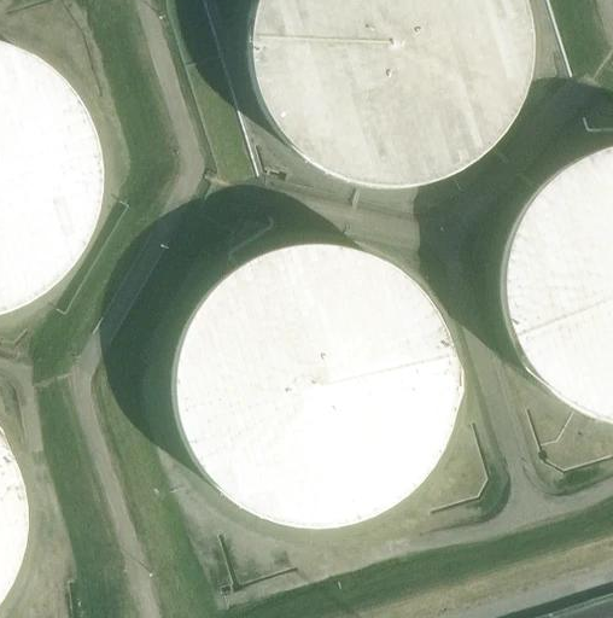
[(533,59),(535,45),(535,31),(532,17),(529,4),(527,0),(254,0),(250,15),(247,28),(246,42),(247,57),(249,70),(252,85),(257,98),(263,110),(270,122),(279,134),(287,145),(298,155),(309,163),(321,170),(334,176),(348,181),(361,185),(375,187),(390,187),(403,187),(418,185),(431,182),(444,178),(457,172),(470,164),(482,156),(491,146),(501,136),(509,124),(518,112),(524,100),(529,87),(532,74),(533,59)]
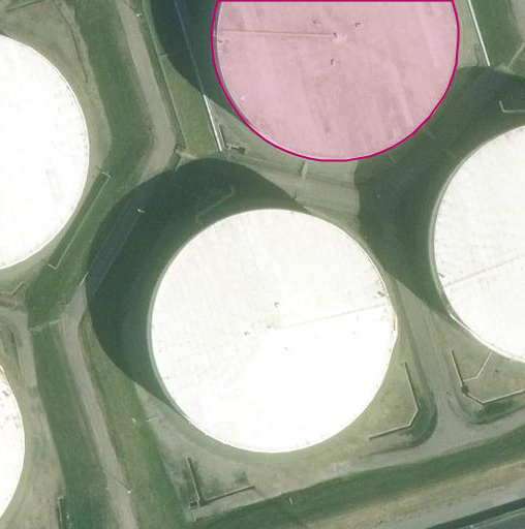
[(90,162),(91,150),(90,137),(88,125),(85,113),(81,101),(74,90),(68,80),(61,69),(52,60),(42,53),(32,45),(21,39),(9,34),(0,31),(0,268),(10,266),(22,260),(33,254),(43,247),(53,239),(61,229),(68,220),(75,209),(81,198),(85,186),(88,175),(90,162)]
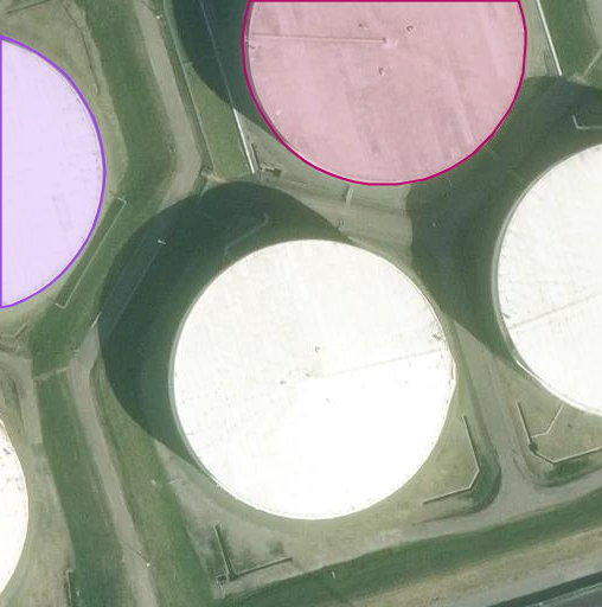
[(601,140),(597,141),(584,146),(572,151),(561,158),(549,165),(538,173),(529,184),(520,193),(512,205),(506,217),(501,230),(497,243),(494,256),(493,270),(493,283),(494,298),(497,311),(500,324),(505,337),(511,349),(519,360),(527,371),(537,381),(548,389),(558,397),(570,404),(583,409),(595,414),(601,415),(601,140)]
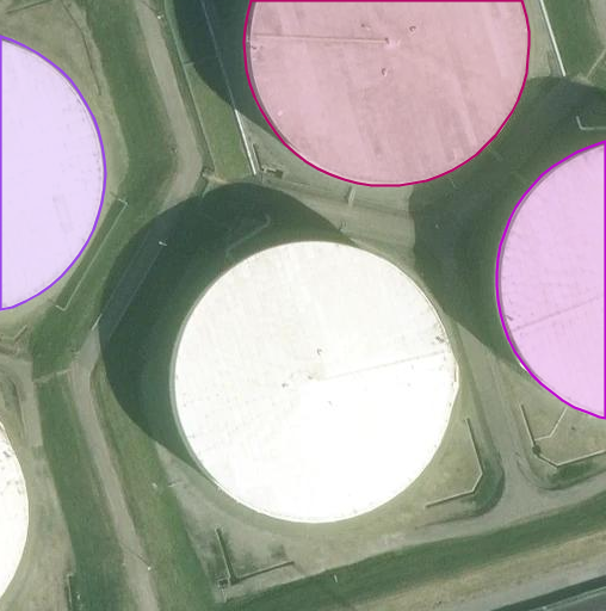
[(455,395),(456,381),(455,368),(452,355),(449,340),(444,328),(438,315),(431,303),(424,292),(414,282),(403,273),(393,265),(381,258),(369,252),(356,247),(342,244),(328,241),(315,240),(301,241),(288,242),(274,246),(261,250),(248,255),(236,263),(226,270),(215,279),(205,289),(197,300),(190,312),(183,323),(178,337),(174,350),(172,363),(171,377),(171,390),(172,405),(174,418),(179,431),(184,443),(191,456),(198,467),(206,477),(216,487),(227,497),(239,504),(251,511),(264,516),(277,520),(290,523),(303,524),(317,524),(331,524),(345,520),(358,517),(371,512),(383,506),(395,499),(406,491),(415,481),(425,470),(433,460),(439,448),(445,434),(450,421),(452,408),(455,395)]
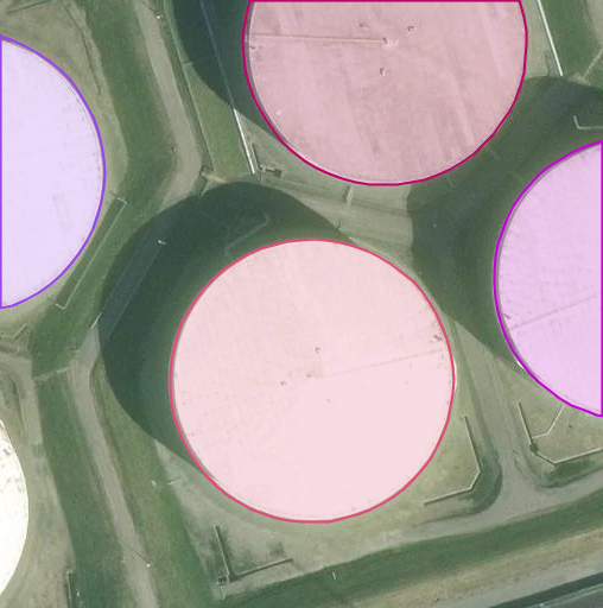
[(32,523),(32,510),(32,495),(30,482),(27,469),(23,456),(17,443),(11,431),(2,420),(0,417),(0,597),(1,597),(8,587),(16,575),(21,562),(26,550),(30,537),(32,523)]
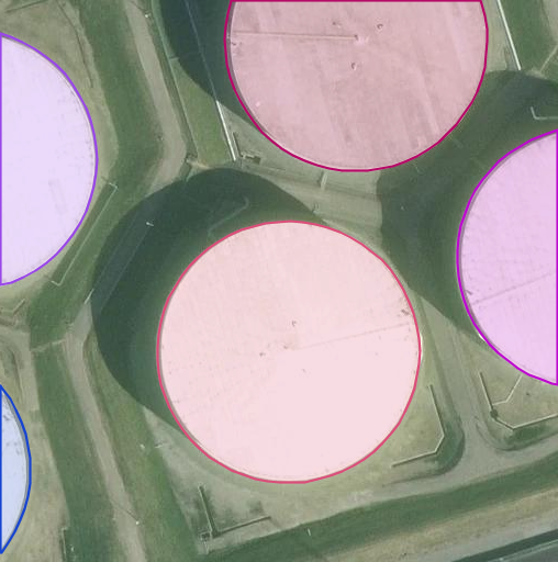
All buildings are outlined.
